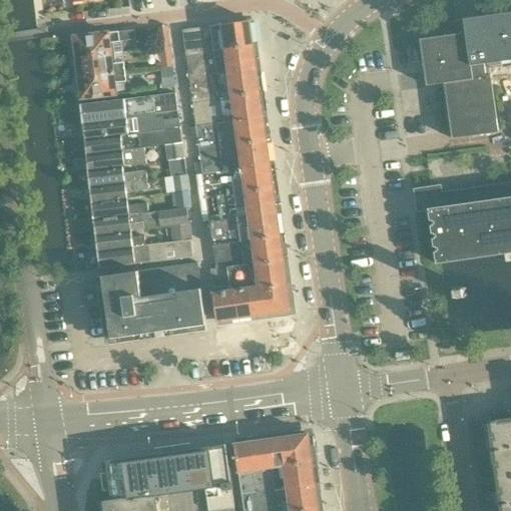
[(510,11),(461,18),(463,32),(464,32),(469,64),(482,62),(494,61),(510,58),(510,11)]
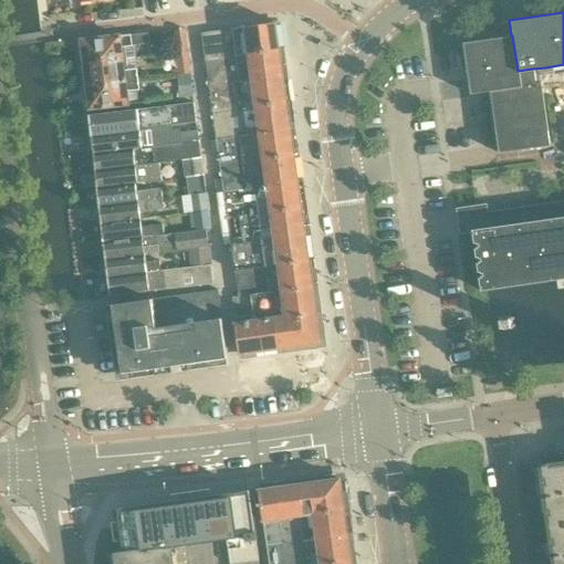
[(274,21),(199,32),(204,59),(278,48),(274,21)]
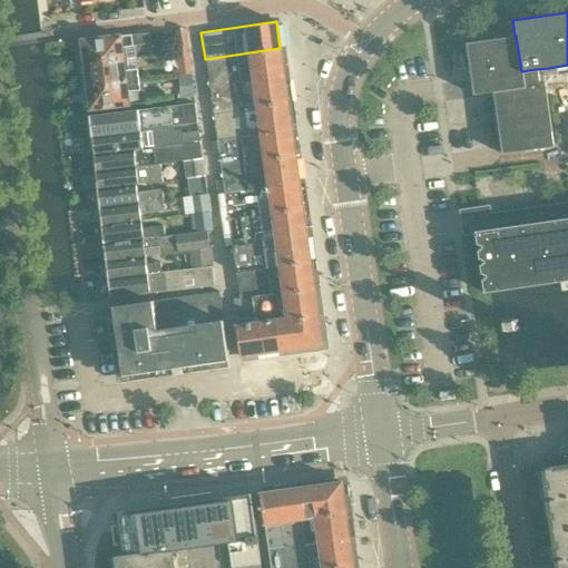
[(186,50),(184,28),(174,29),(177,51),(186,50)]
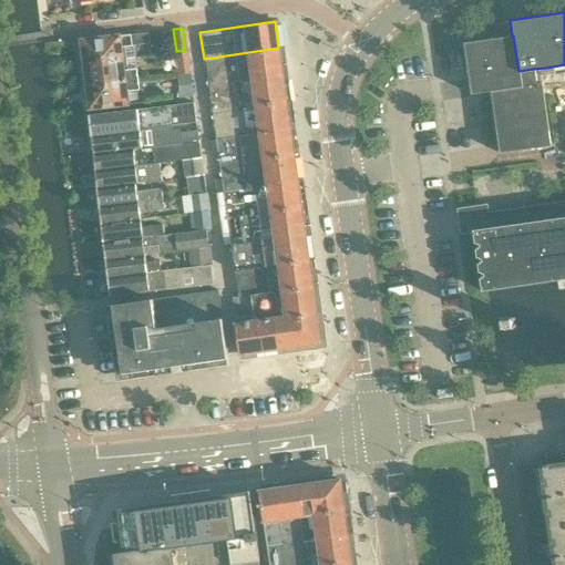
[(82,50),(80,53),(80,61),(83,62),(83,63),(121,59),(134,57),(132,44),(149,43),(147,32),(81,40),(82,50)]
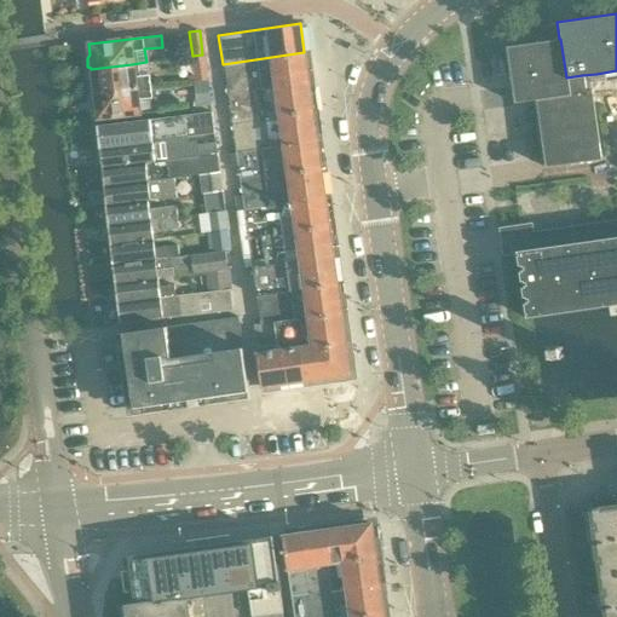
[(547,40),(505,46),(506,55),(513,103),(534,99),(536,114),(543,167),(600,159),(590,90),(598,80),(597,74),(582,75),(566,78),(560,39),(559,39),(547,40)]
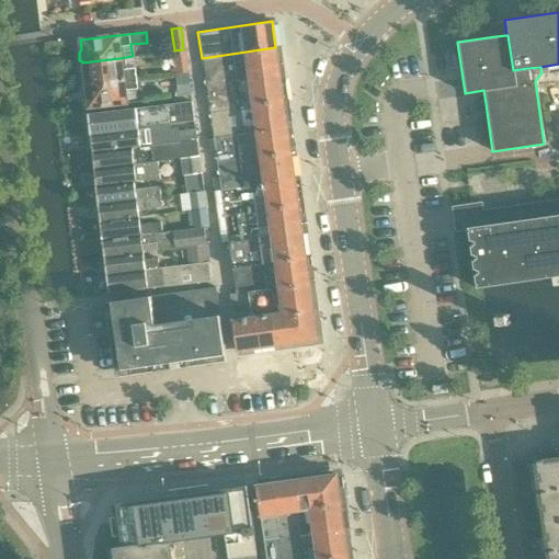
[(275,47),(202,58),(205,84),(278,73),(275,47)]
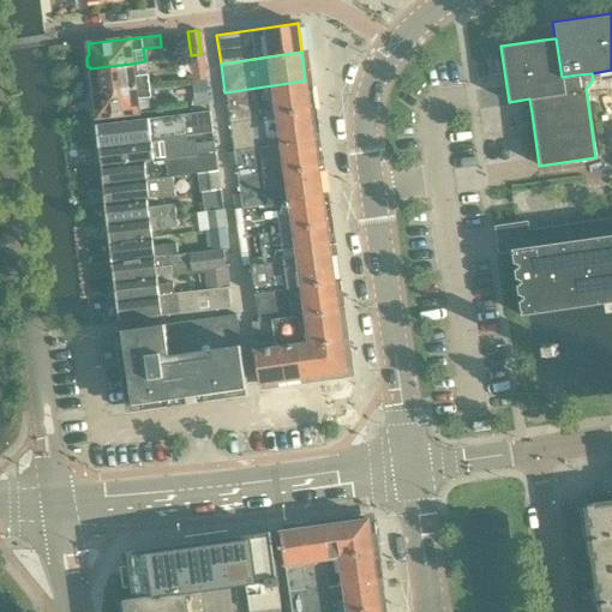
[(201,54),(191,57),(193,79),(204,78),(201,54)]
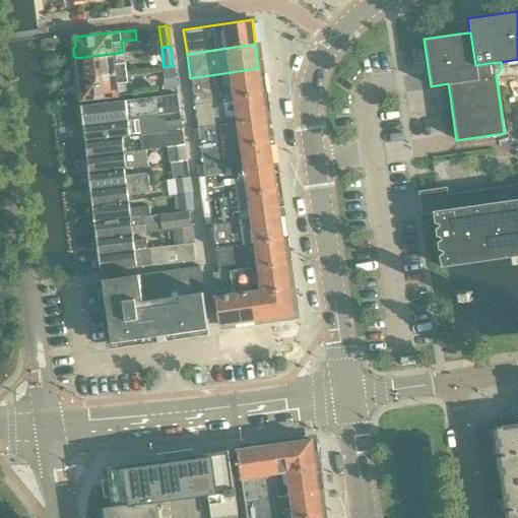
[(77,59),(74,61),(75,67),(78,69),(79,77),(125,72),(124,63),(123,52),(111,54),(76,58),(77,59)]
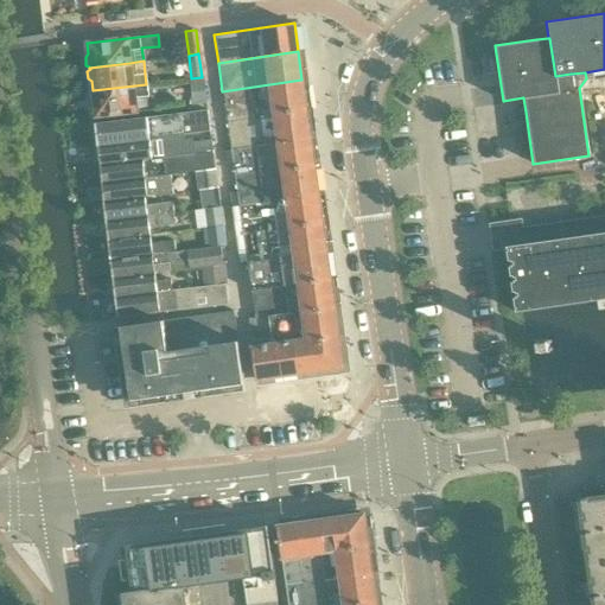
[(301,80),(222,91),(225,119),(306,108),(301,80)]
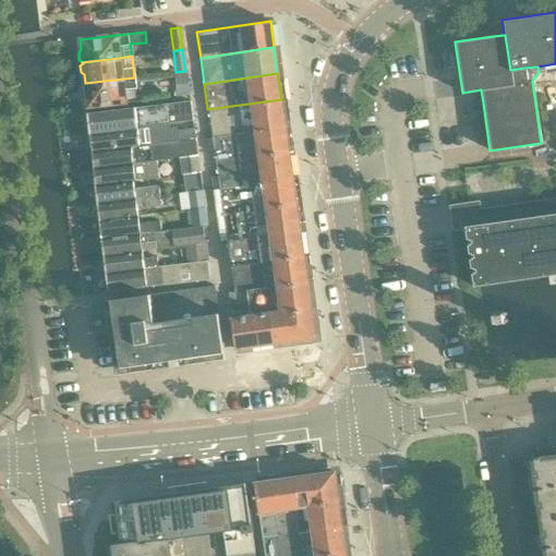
[(86,92),(83,95),(84,101),(87,104),(87,106),(123,101),(122,88),(135,87),(134,77),(85,83),(86,92)]
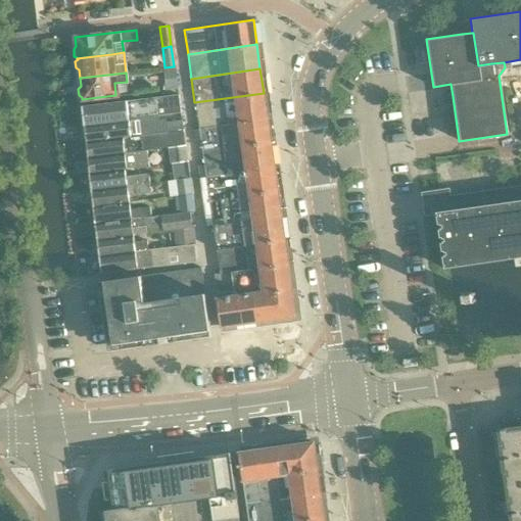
[(264,93),(194,102),(198,127),(267,117),(264,93)]
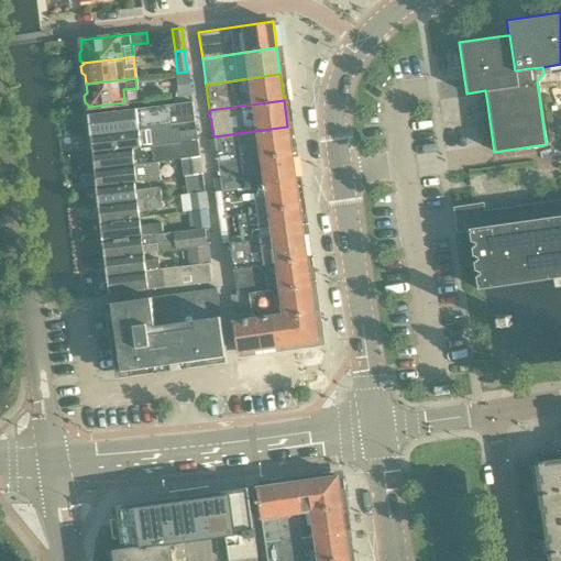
[(134,108),(87,113),(89,134),(146,128),(168,124),(194,121),(191,101),(134,108)]
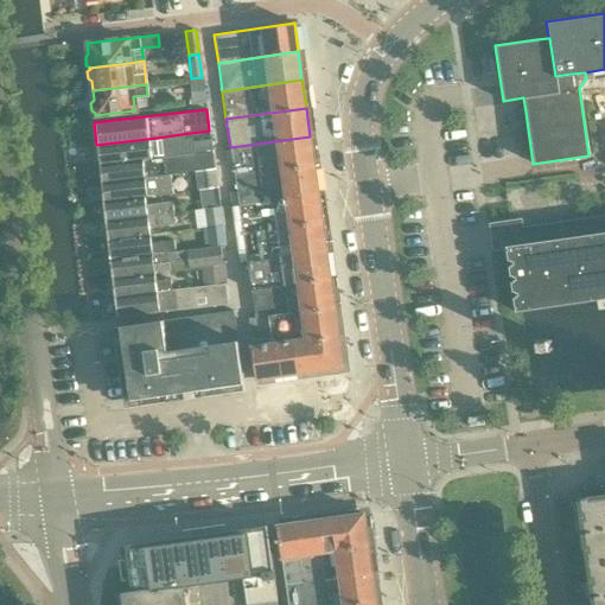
[(158,138),(96,145),(97,164),(153,158),(160,157),(178,155),(211,151),(210,140),(192,141),(192,138),(183,139),(182,134),(158,138)]
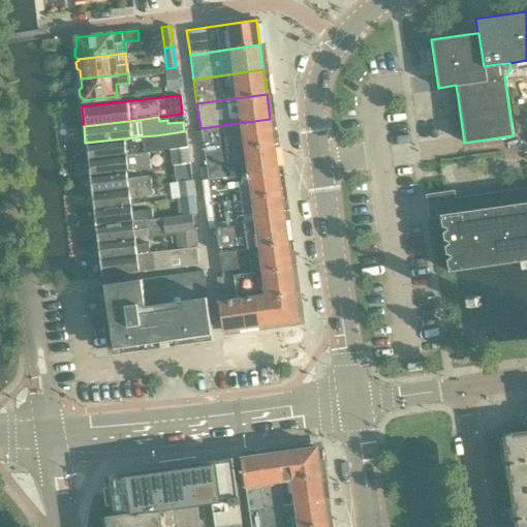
[(270,119),(200,128),(202,141),(206,165),(207,177),(207,178),(277,167),(270,119)]
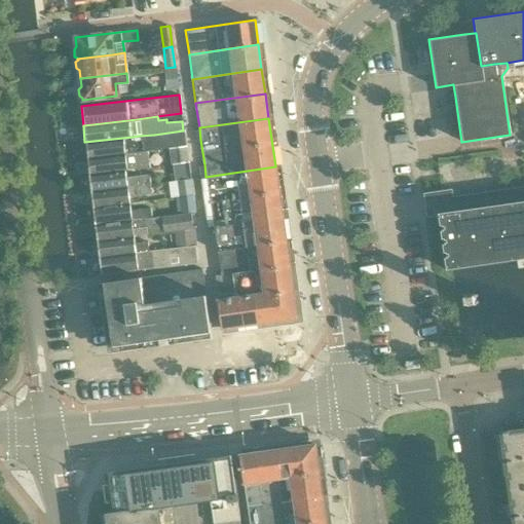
[(139,136),(133,137),(135,152),(146,151),(169,148),(185,146),(183,131),(154,135),(139,136)]
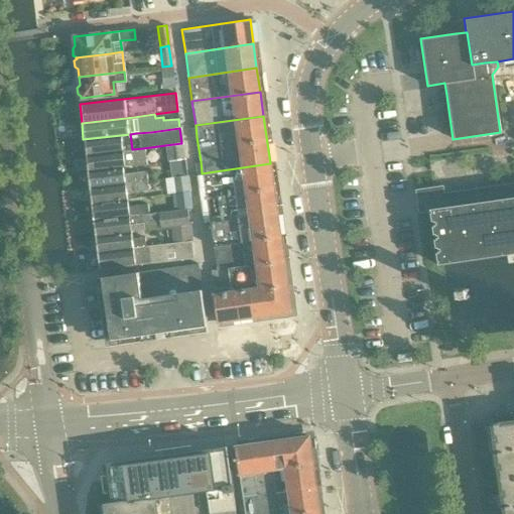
[(130,134),(83,139),(85,154),(120,150),(120,151),(132,149),(130,134)]
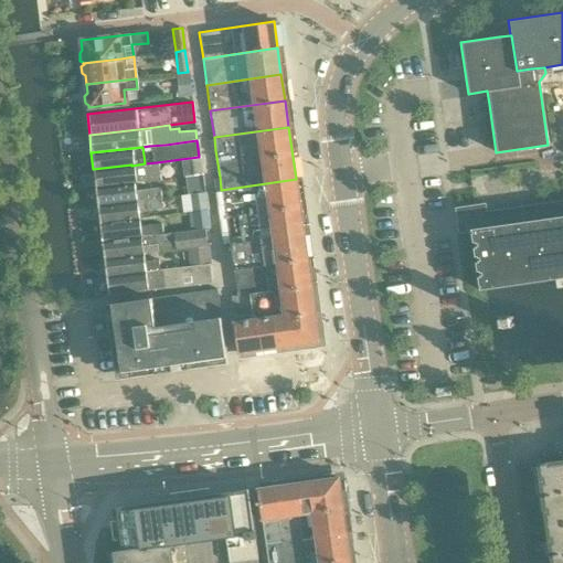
[(131,165),(93,169),(95,187),(134,182),(159,180),(157,162),(145,163),(131,166),(131,165)]
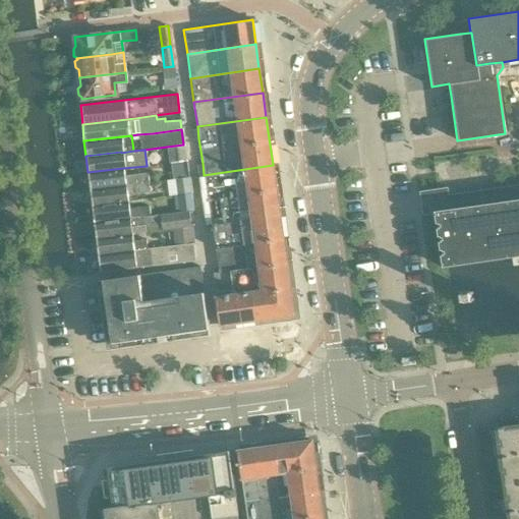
[(204,175),(198,176),(205,224),(211,223),(280,214),(276,189),(273,165),(204,175)]
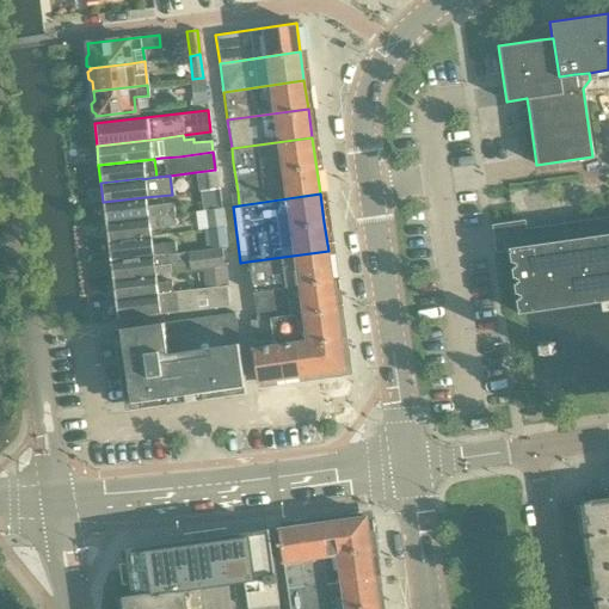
[(145,197),(103,202),(105,222),(173,214),(173,203),(146,207),(145,197)]
